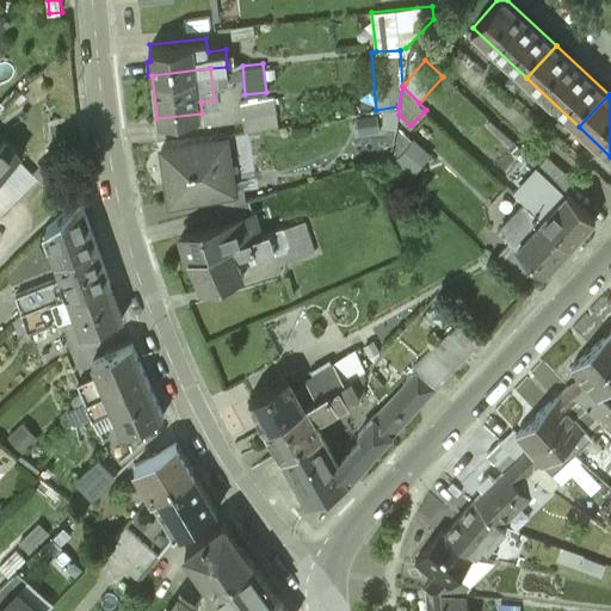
[(273,97),(242,102),(246,129),(277,124),(273,97)]
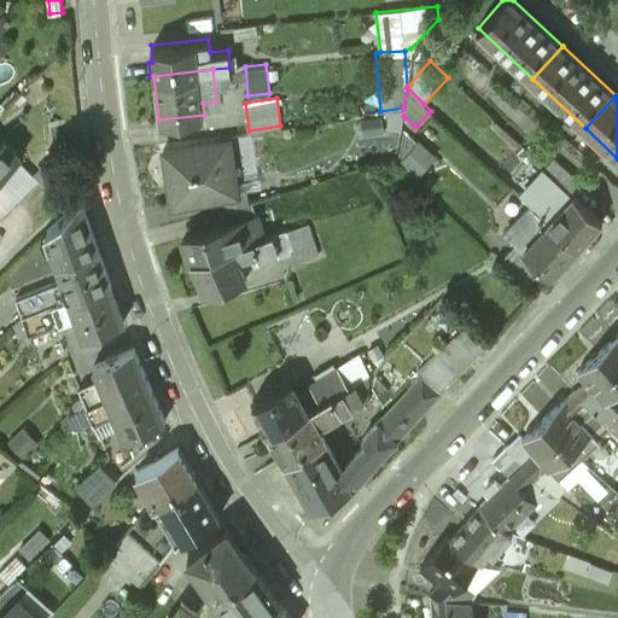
[(361,120),(363,136),(384,133),(382,116),(361,120)]
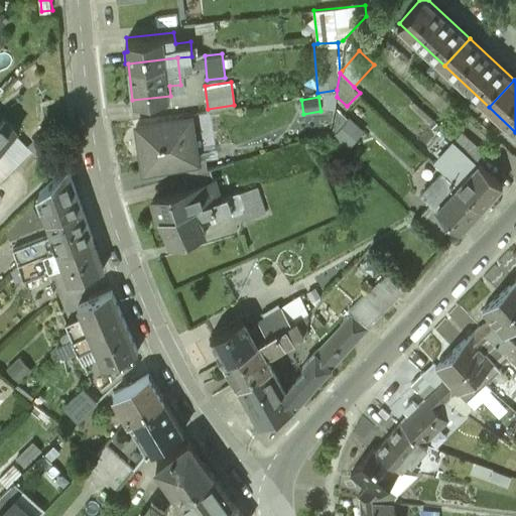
[(169,163),(182,161),(198,159),(197,158),(191,116),(136,124),(142,171),(170,168),(169,163)]
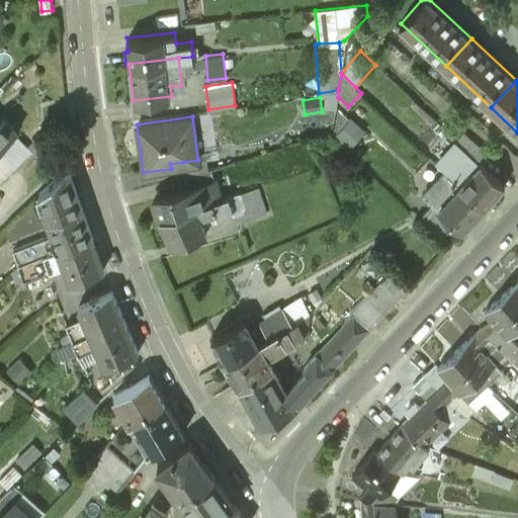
[(365,130),(350,116),(334,134),(348,147),(365,130)]
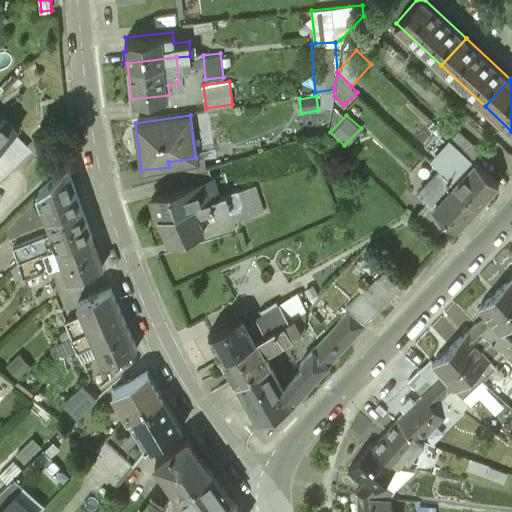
[(0,149),(18,132),(4,117),(0,120),(0,149)]
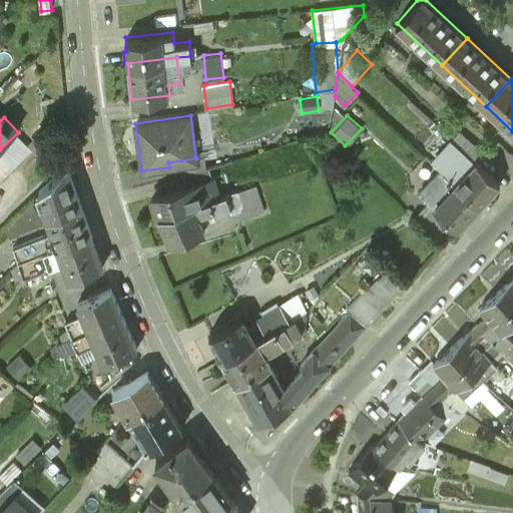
[(480,149),(461,131),(452,140),(472,158),(480,149)]
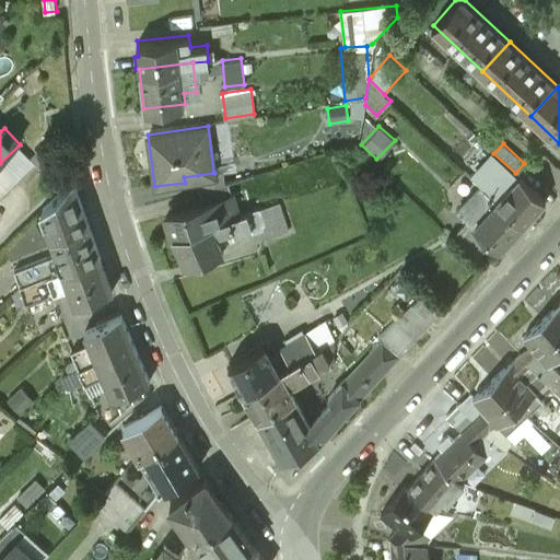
[(37,165),(21,148),(11,156),(27,174),(37,165)]
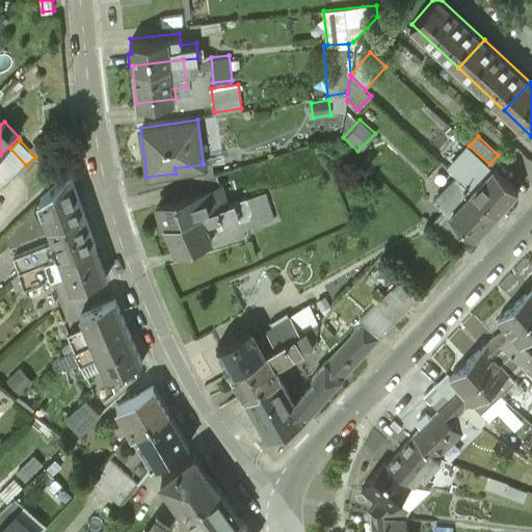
[(35,157),(44,165),(61,149),(53,140),(35,157)]
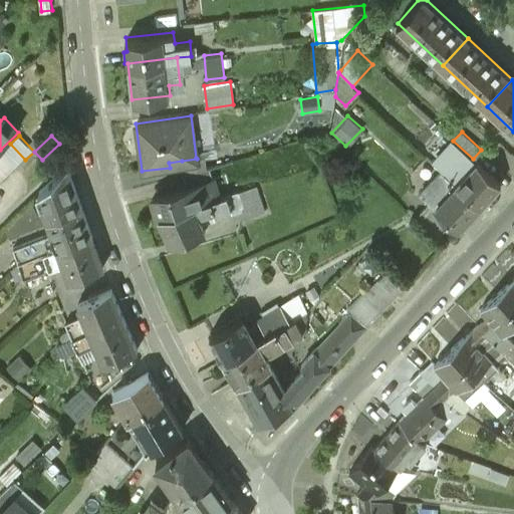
[(16,169),(25,160),(10,144),(1,153),(16,169)]
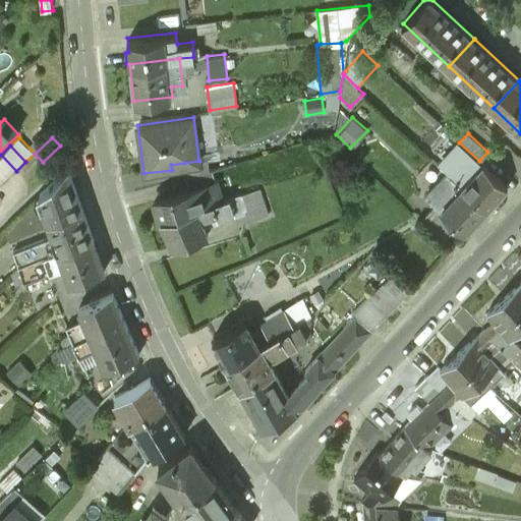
[(0,172),(7,180),(16,171),(1,155),(0,155),(0,172)]
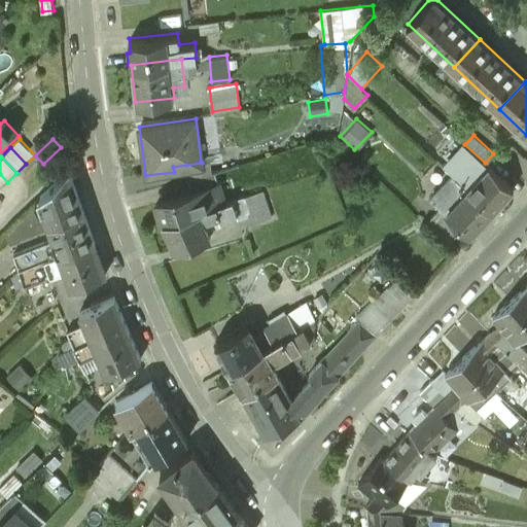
[(211,161),(201,162),(202,163),(186,165),(188,179),(212,171),(211,161)]
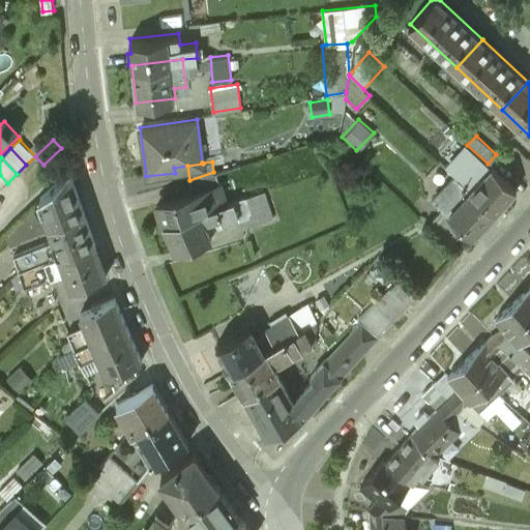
[(516,189),(492,167),(480,179),(467,167),(458,176),(494,210),(494,211),(495,211),(516,189)]
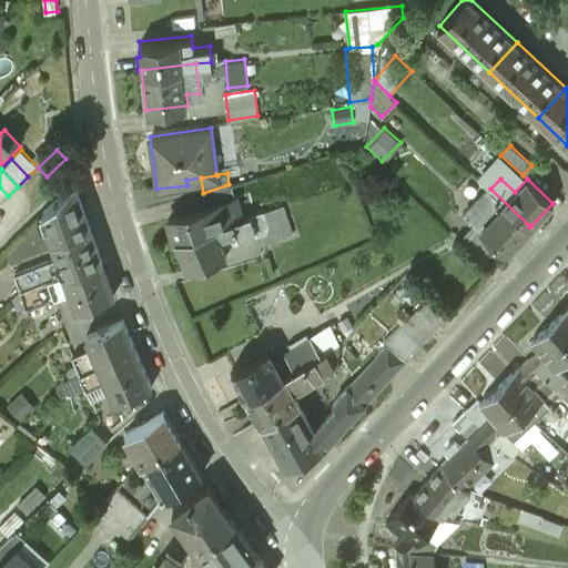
[(43,215),(52,241),(91,227),(75,184),(43,215)]
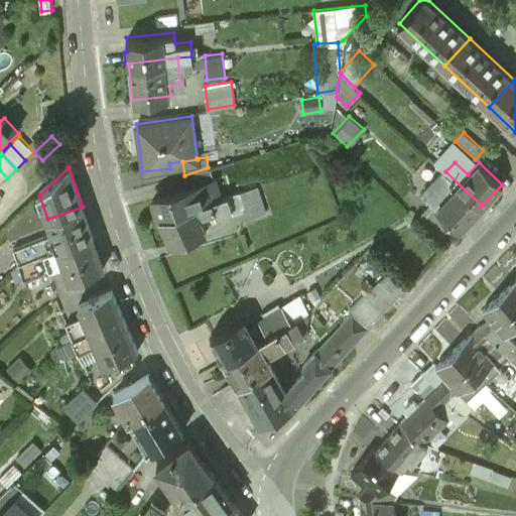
[(208,167),(184,175),(187,187),(215,179),(211,167),(208,167)]
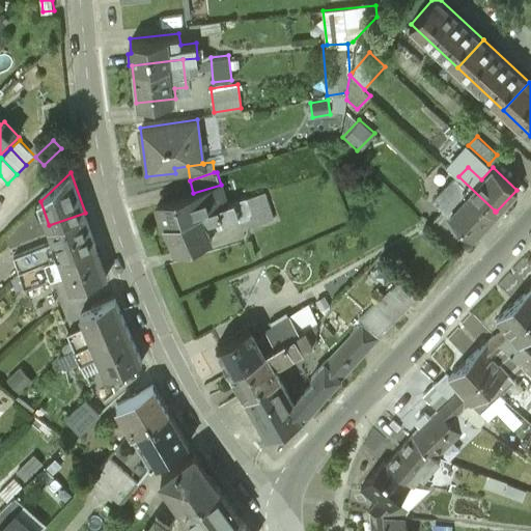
[(458,176),(456,175),(434,198),(444,207),(449,213),(456,219),(452,222),(460,230),(465,227),(473,234),(495,212),(495,211),(458,176)]
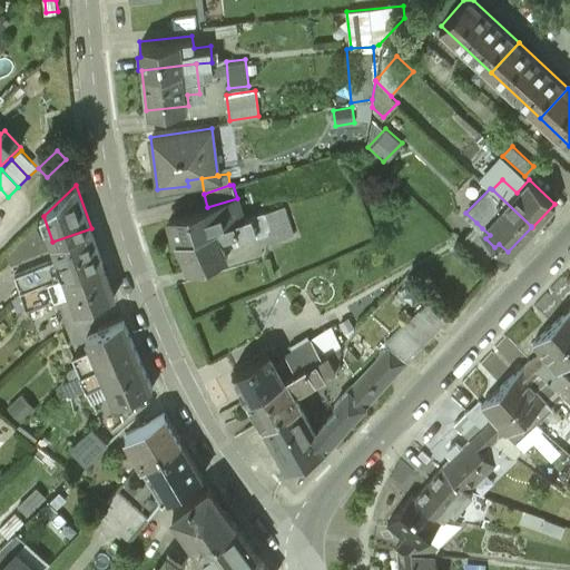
[(207,207),(187,213),(188,215),(168,220),(174,238),(243,218),(237,198),(207,207)]
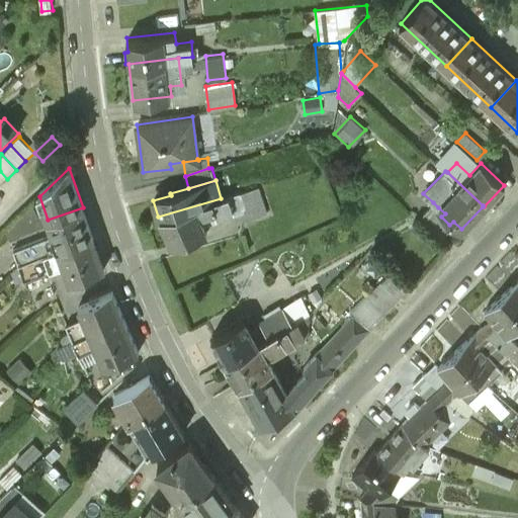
[(258,187),(238,193),(243,208),(246,220),(266,213),(258,187)]
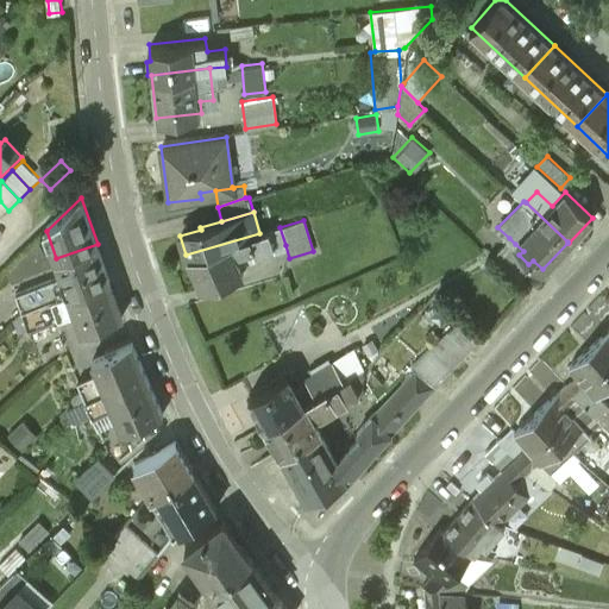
[(259,233),(186,255),(201,286),(243,274),(239,263),(256,257),(256,253),(286,245),(280,227),(259,233)]
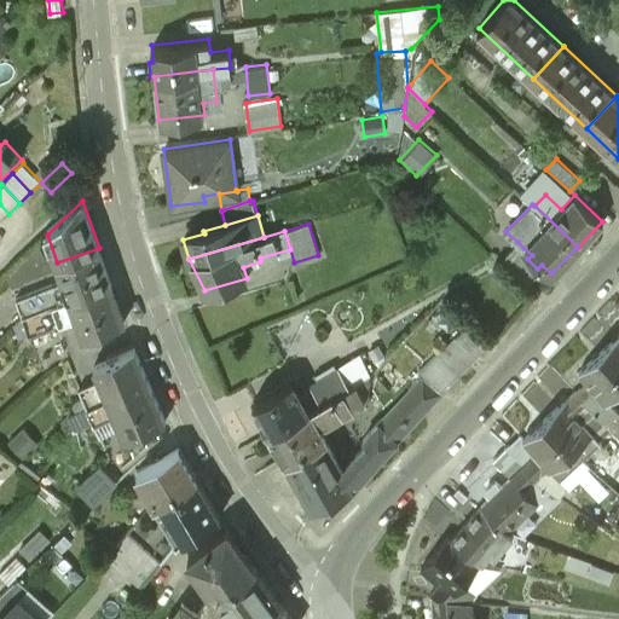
[(47,235),(46,235),(6,273),(24,322),(33,314),(70,300),(57,262),(47,235)]
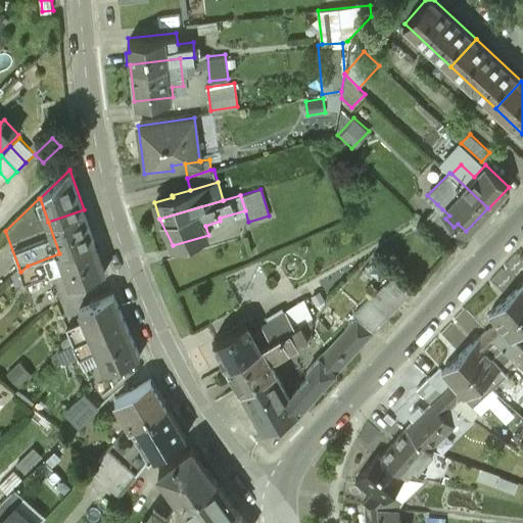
[(449,216),(442,209),(437,204),(425,217),(447,237),(456,228),(454,227),(445,219),(449,216)]
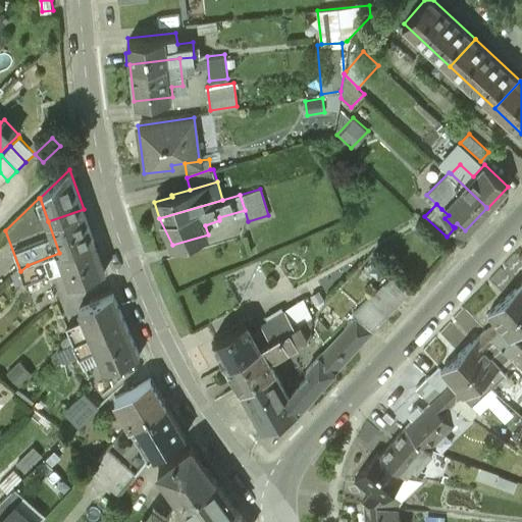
[(59,253),(28,265),(20,271),(24,282),(52,271),(54,277),(63,274),(61,267),(64,266),(70,282),(84,277),(85,282),(106,274),(94,240),(59,253)]
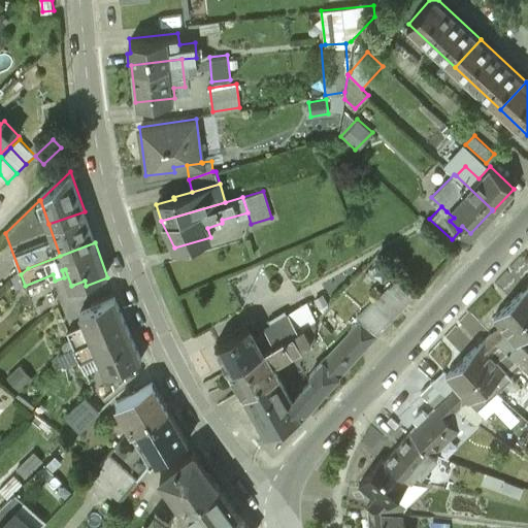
[(419,288),(402,272),(357,317),(360,320),(378,335),(407,303),(419,288)]
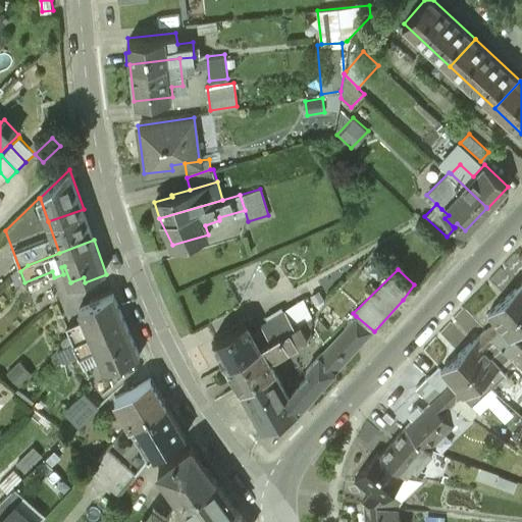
[(521,280),(506,296),(521,314),(521,280)]
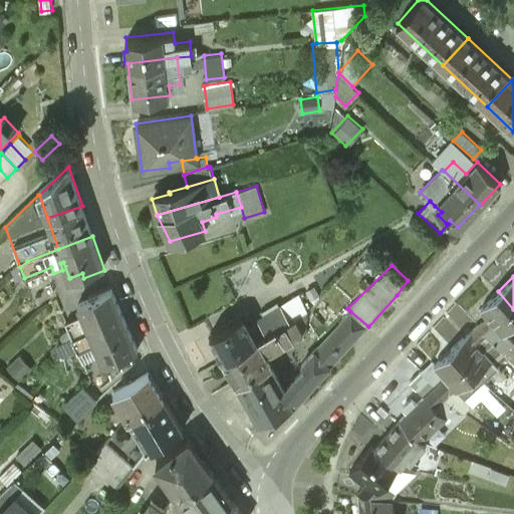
[(109,286),(88,294),(90,299),(78,304),(84,317),(91,332),(124,318),(109,286)]
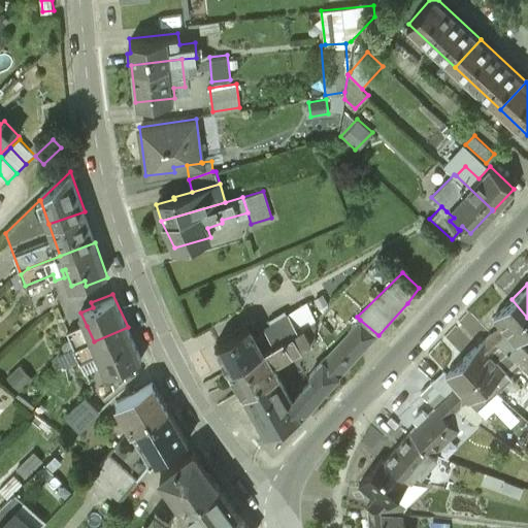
[(527,318),(512,299),(493,316),(502,324),(492,333),(501,342),(512,334),(518,340),(527,331),(527,318)]
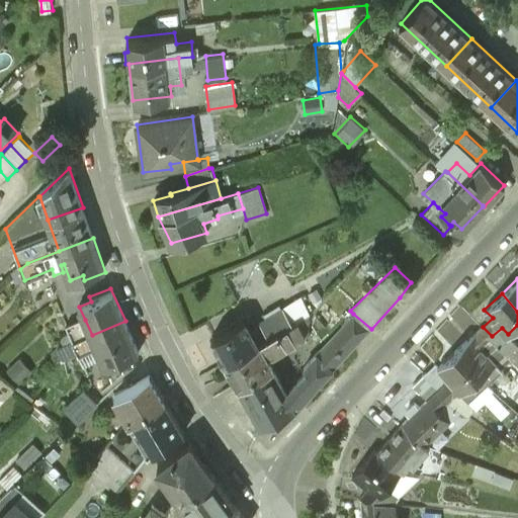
[(301,295),(285,305),(284,303),(269,311),(280,331),(297,321),(310,315),(301,295)]
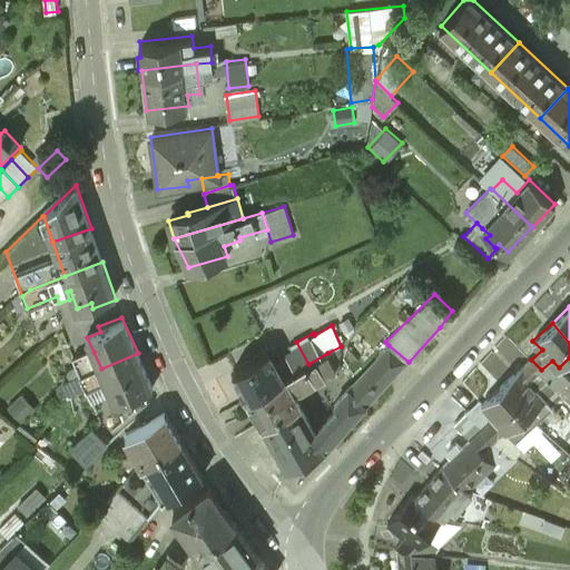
[(269,349),(233,369),(248,396),(308,364),(296,342),(291,344),(294,350),(287,353),(287,355),(276,362),(269,349)]
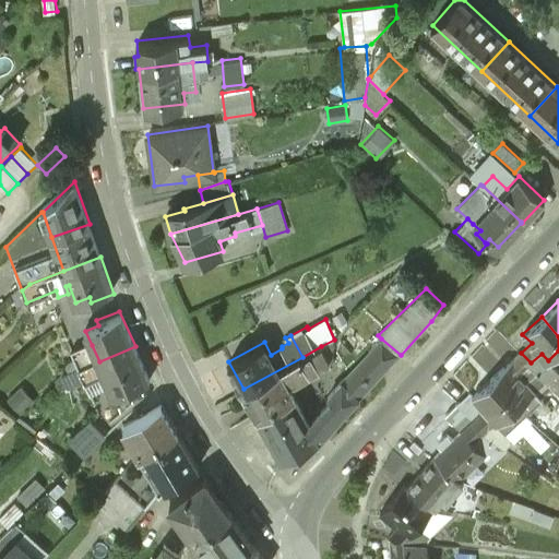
[(297,403),(262,423),(283,462),(320,443),(401,355),(381,339),(328,396),(332,401),(309,425),(297,403)]
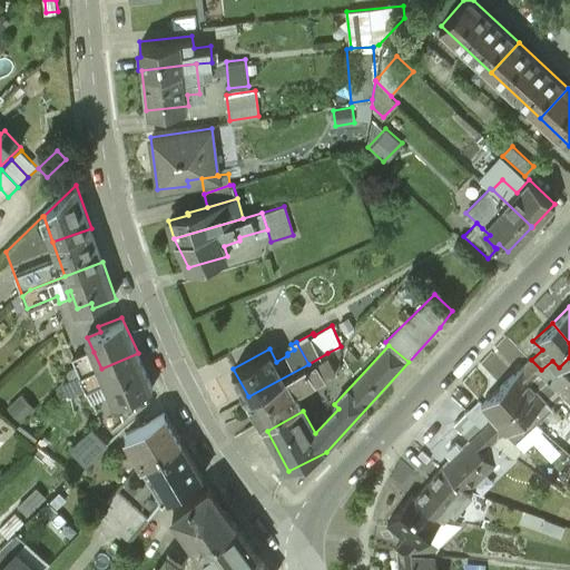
[(94,352),(75,361),(81,377),(101,369),(94,352)]
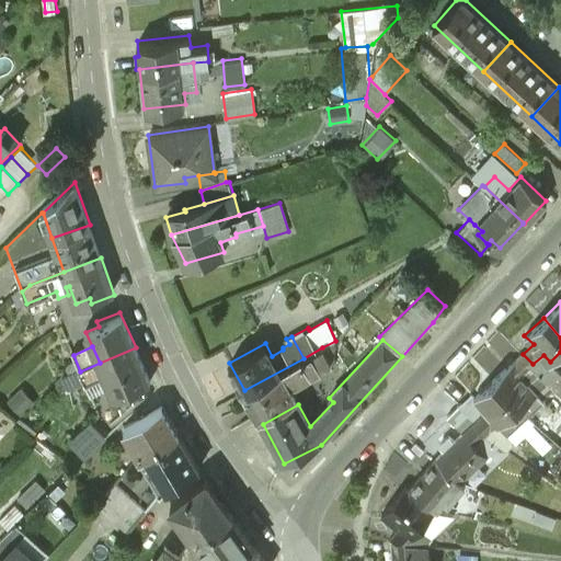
[(136,347),(100,363),(110,384),(114,393),(150,380),(137,347),(136,347)]
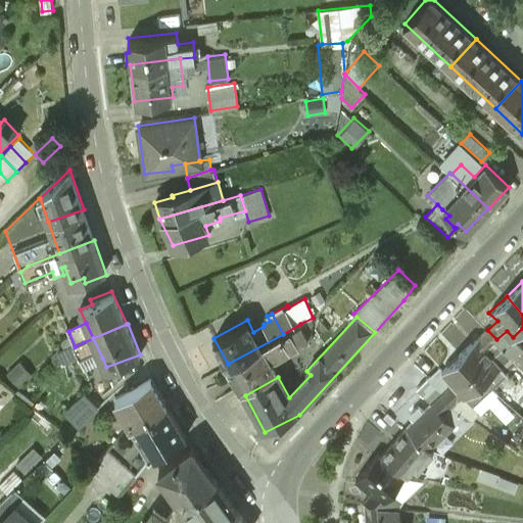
[(283,334),(228,364),(241,389),(275,371),(269,360),(275,357),(276,358),(313,337),(310,332),(305,334),(300,324),(283,334)]
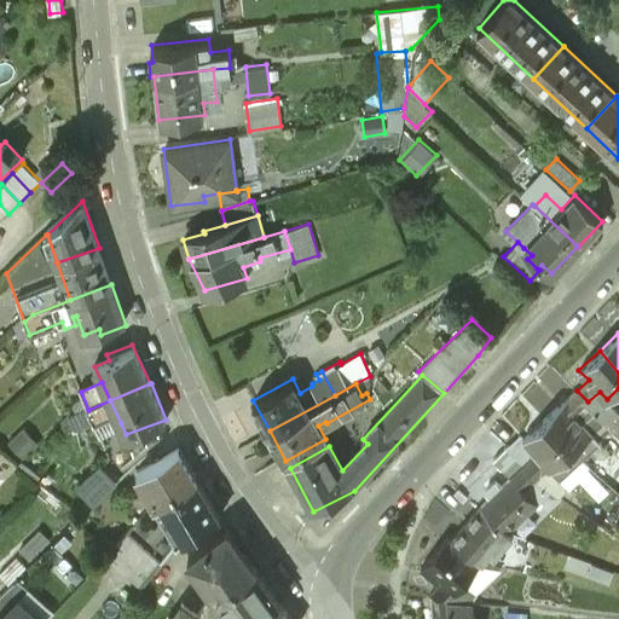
[(577,391),(543,420),(570,450),(590,432),(574,414),(588,401),(577,391)]
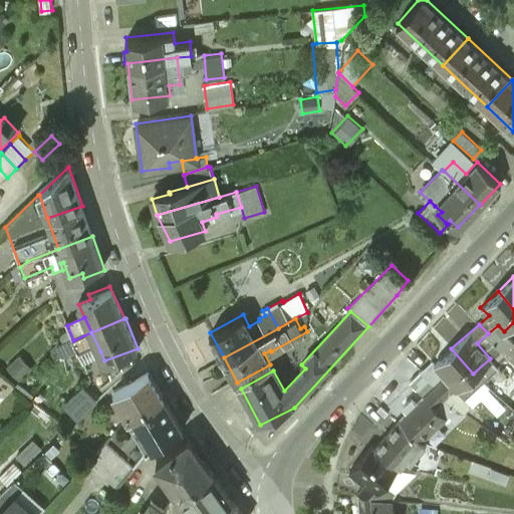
[(91,332),(73,340),(81,359),(100,351),(91,332)]
